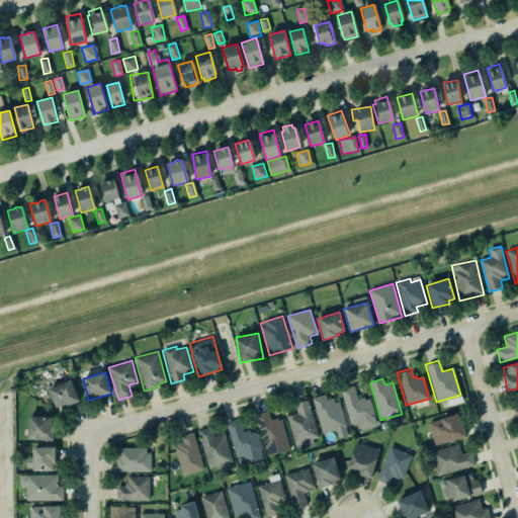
[(47,390),(54,408),(57,406),(58,407),(64,405),(65,407),(78,402),(70,380),(47,390)]
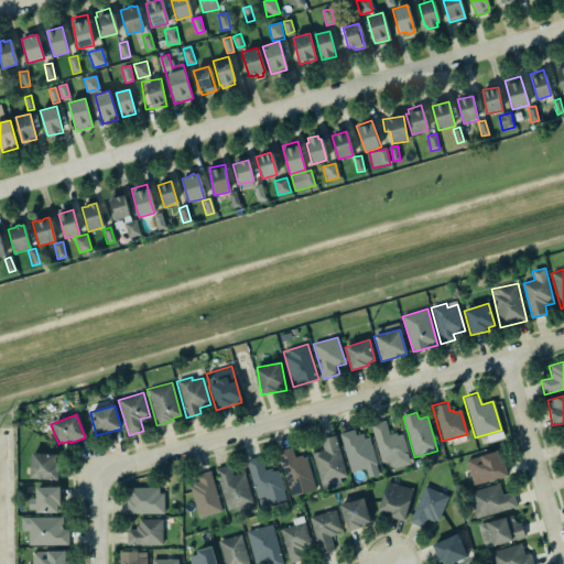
[(370,424),(384,420),(388,434),(396,433),(396,435),(401,434),(409,464),(393,468),(389,465),(388,461),(380,463),(370,424)]
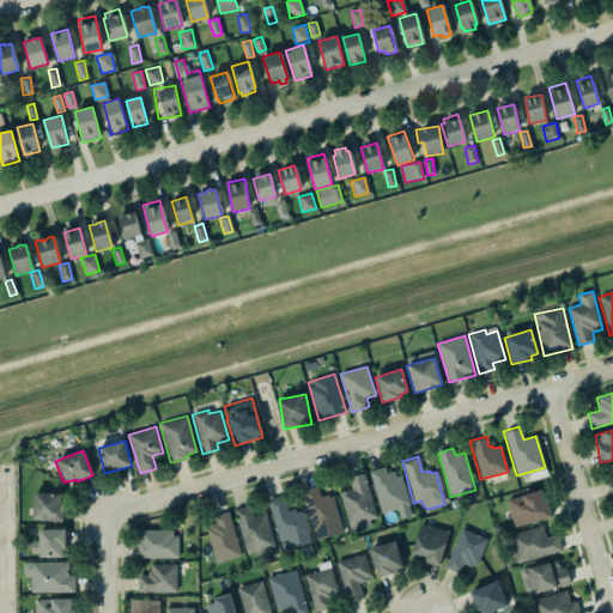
[(370,471),(381,513),(398,509),(401,520),(413,516),(401,472),(388,475),(387,467),(370,471)]
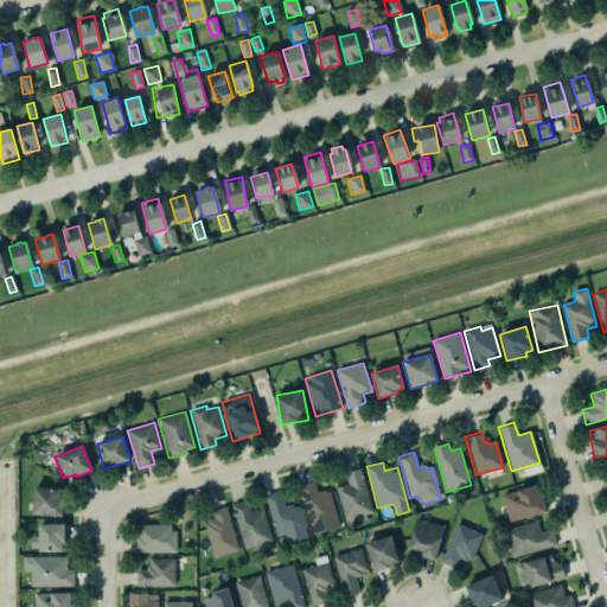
[(311,535),(339,528),(331,490),(318,493),(315,483),(300,485),(311,535)]
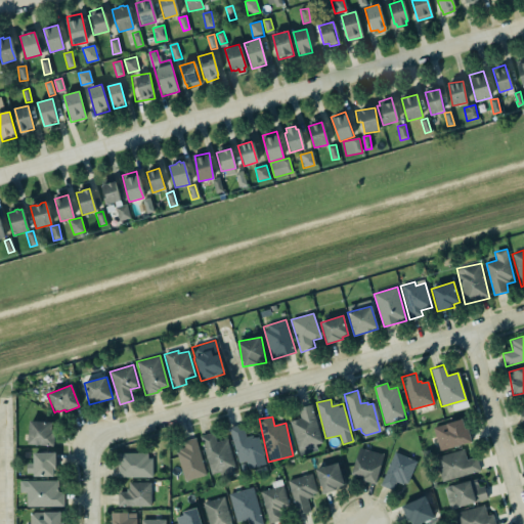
[(439,449),(472,443),(470,428),(466,429),(464,420),(434,426),(439,449)]
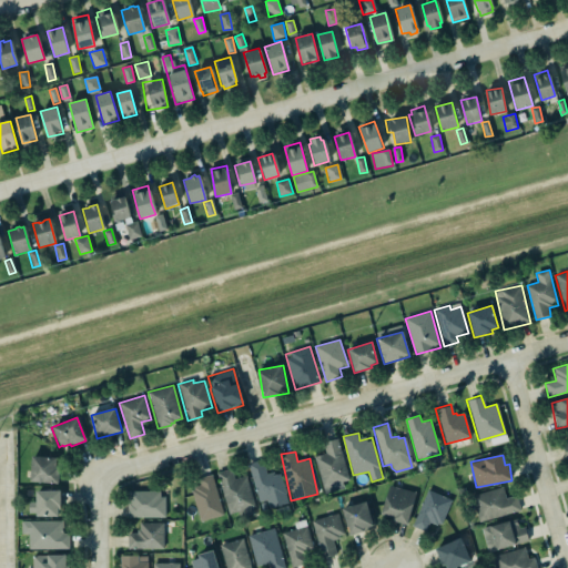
[(30,456),(29,482),(57,484),(59,457),(57,457),(56,458),(30,456)]
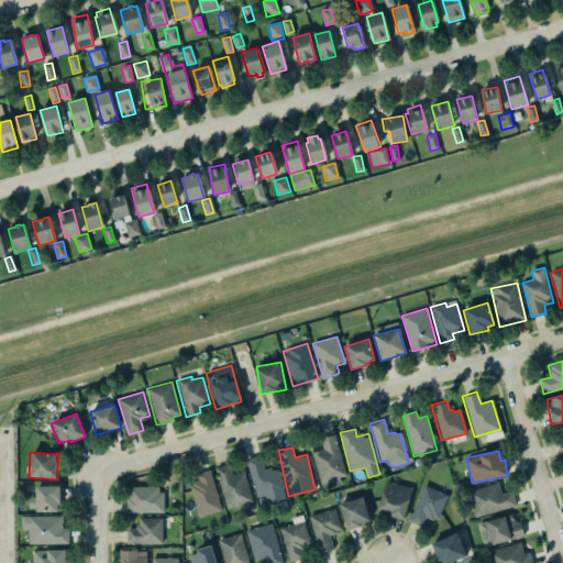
[(244,460),(255,497),(263,495),(265,504),(285,498),(276,468),(271,471),(269,467),(264,470),(260,455),(244,460)]
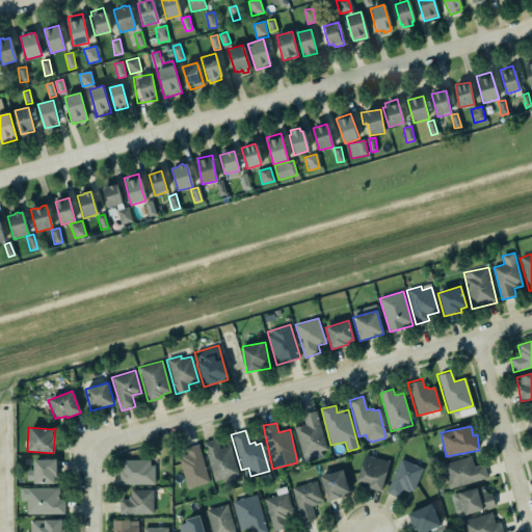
[(202,443),(216,439),(218,449),(230,446),(238,474),(235,475),(236,480),(223,484),(221,479),(213,481),(202,443)]
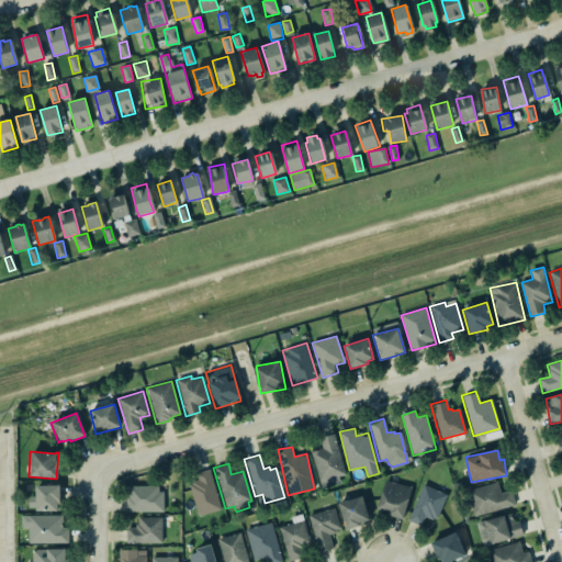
[(195,473),(209,469),(220,509),(197,516),(188,485),(191,484),(190,482),(198,480),(195,473)]
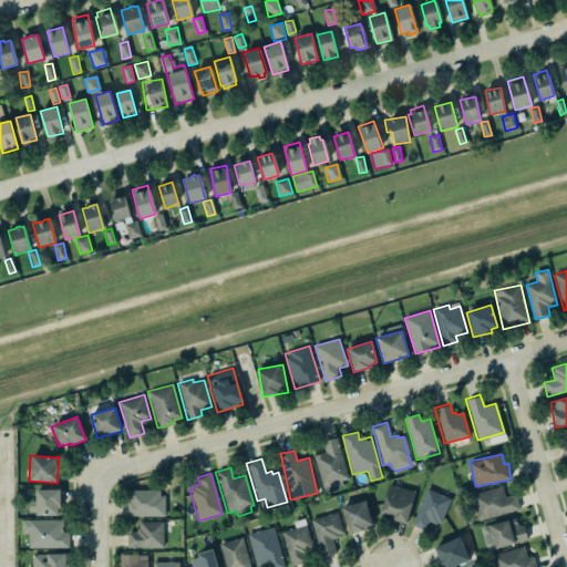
[(416,492),(389,484),(380,515),(408,523),(416,492)]
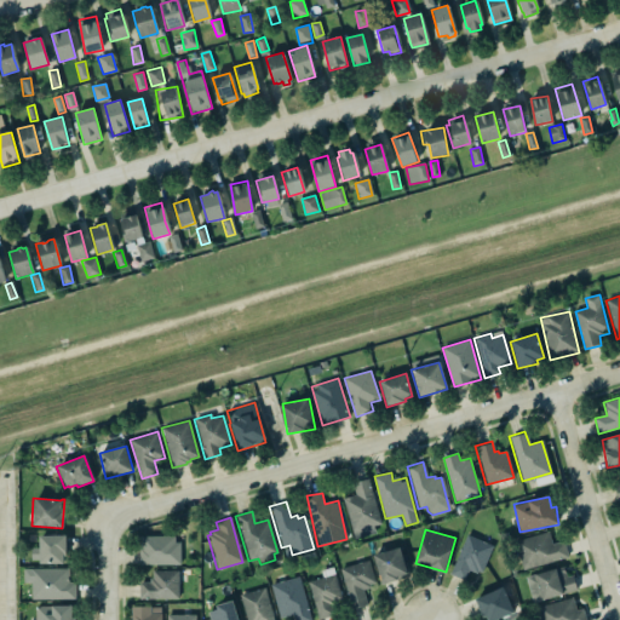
[(567,557),(562,540),(551,544),(547,530),(514,541),(522,569),(567,557)]
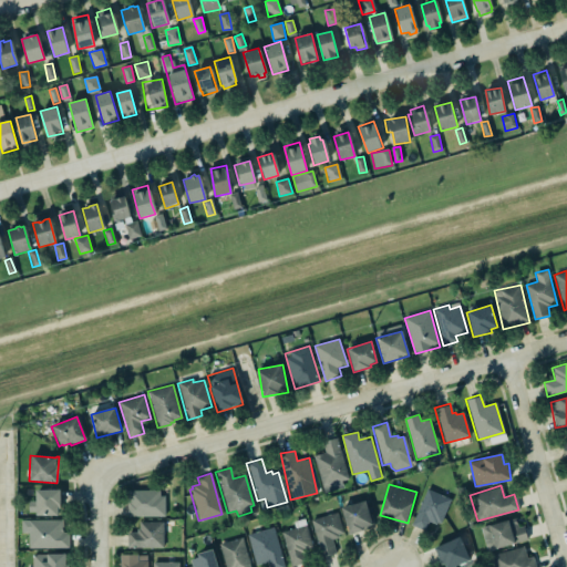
[(430,521),(441,525),(452,500),(428,488),(412,525),(425,531),(430,521)]
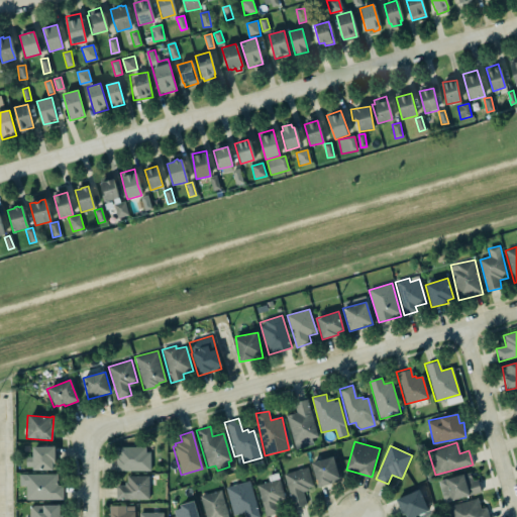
[(31,446),(54,446),(55,464),(52,464),(52,472),(31,472),(31,446)]
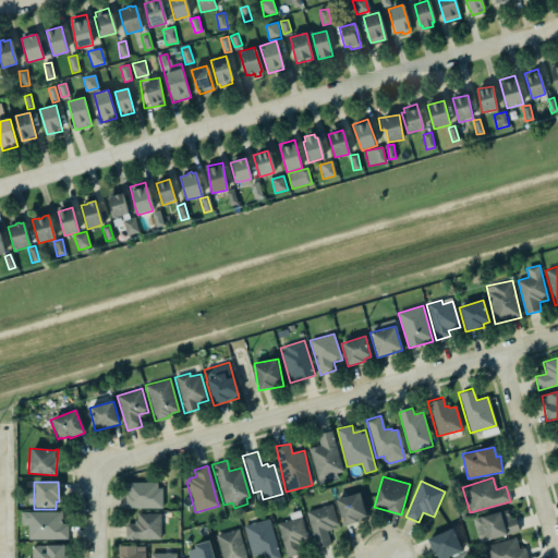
[(126,509),(162,508),(161,482),(126,483),(126,509)]
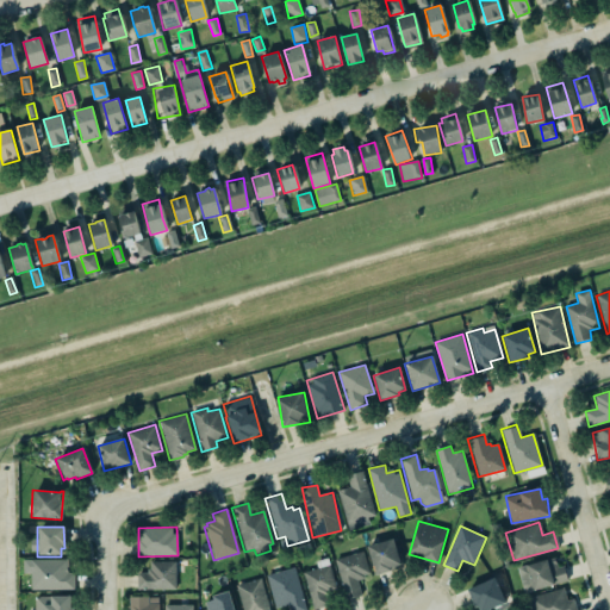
[(366,546),(374,576),(390,571),(400,567),(399,565),(400,565),(392,539),(366,546)]
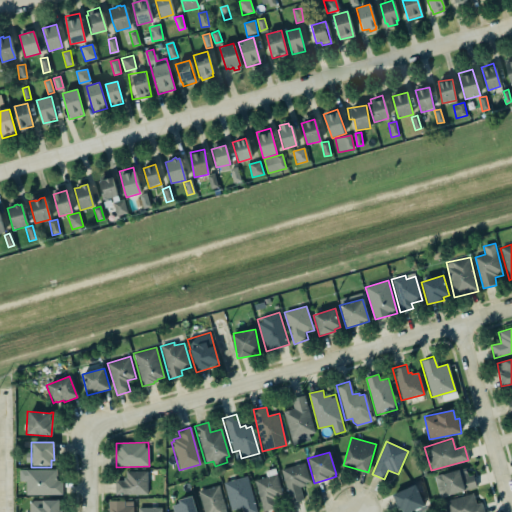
[(304,499),(300,486),(311,482),(305,462),(281,470),(291,503),(304,499)]
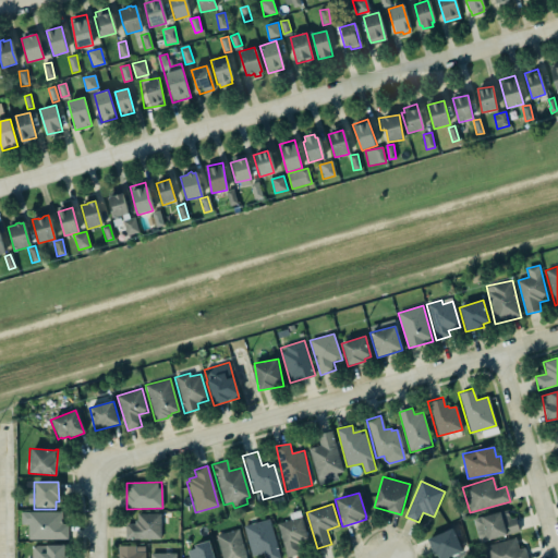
[(473,520),(480,543),(520,531),(516,517),(510,519),(508,509),(473,520)]
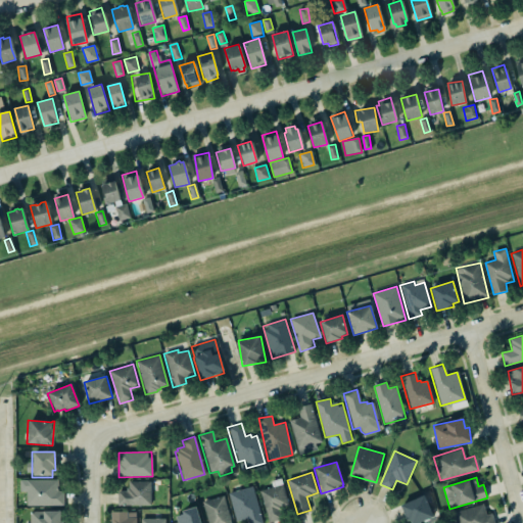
[(28,506),(63,505),(63,490),(58,490),(58,479),(27,480),(28,506)]
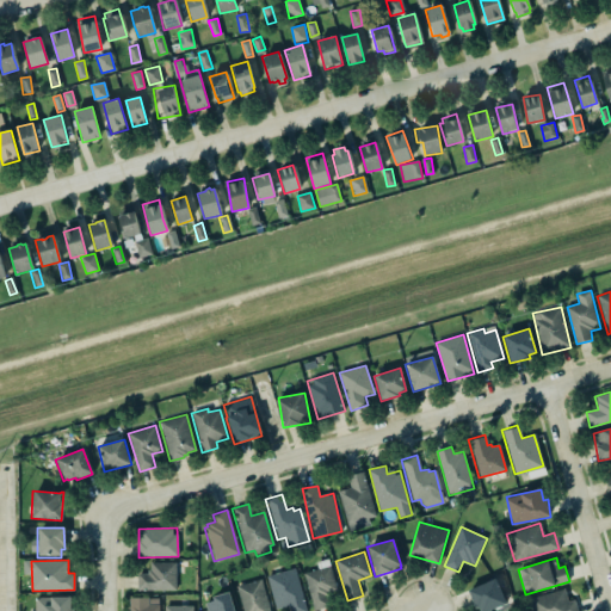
[(338,602),(331,560),(318,562),(319,569),(306,572),(312,606),(338,602)]
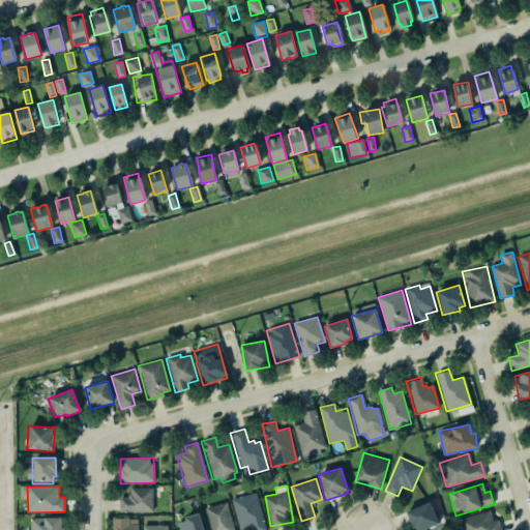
[(118,497),(118,511),(152,511),(151,498),(157,498),(157,489),(152,489),(152,488),(129,488),(129,495),(127,495),(127,497),(118,497)]
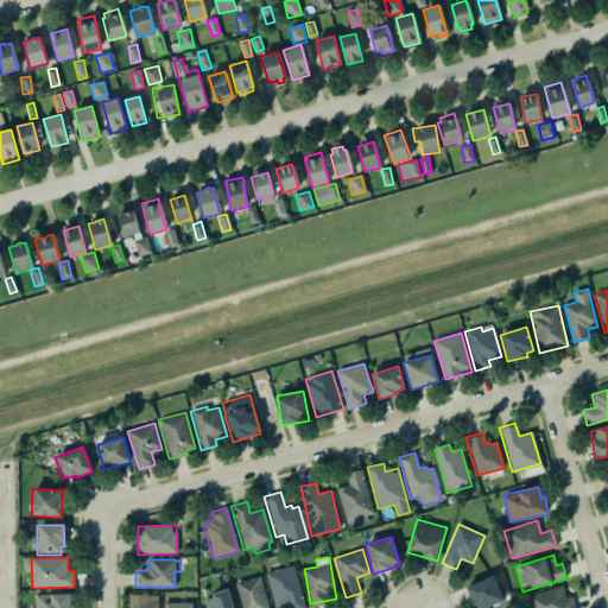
[(266,574),(276,607),(287,603),(289,607),(305,607),(295,565),(266,574)]
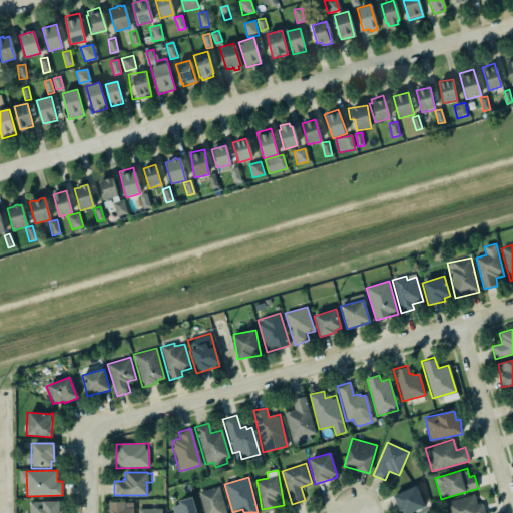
[(203,512),(197,492),(218,485),(225,512),(203,512)]
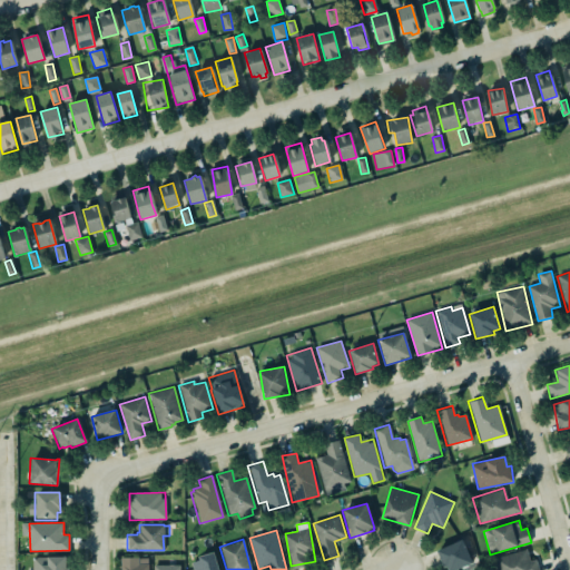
[(435,551),(461,539),(471,563),(455,569),(446,569),(445,568),(442,569),(435,551)]
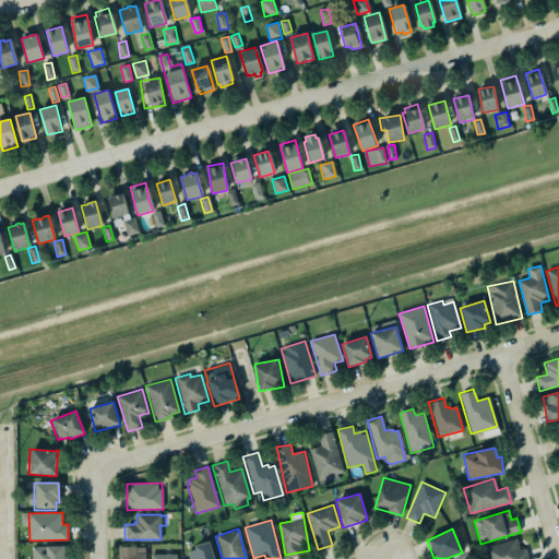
[(486,558),(526,558),(524,548),(519,550),(515,538),(483,547),(486,558)]
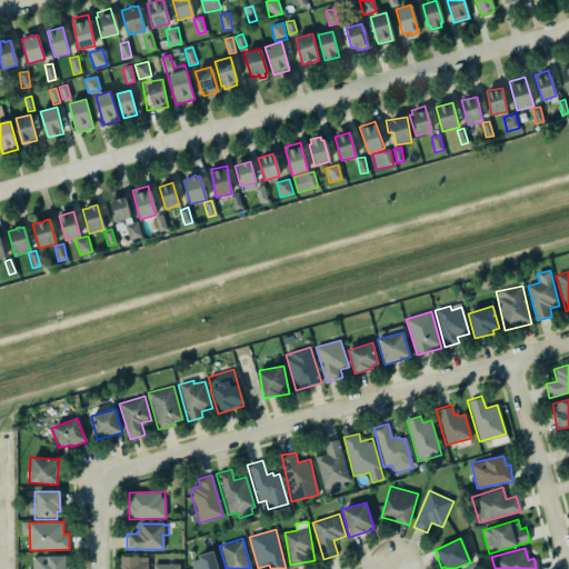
[(198,559),(197,556),(203,553),(212,551),(217,568),(191,568),(190,561),(198,559)]
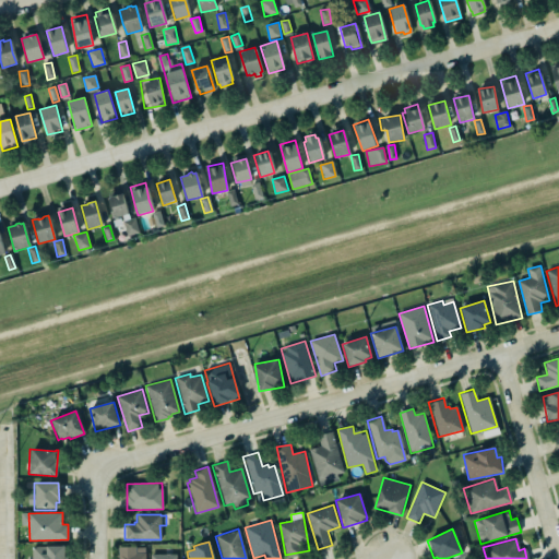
[(32,558),(32,547),(63,546),(63,558),(67,558),(32,558)]
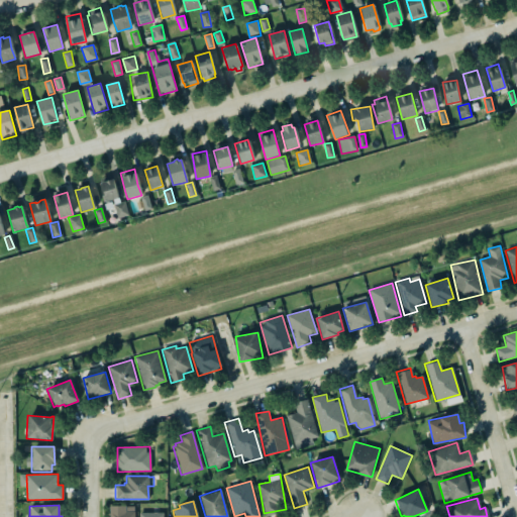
[(110,506),(109,516),(134,516),(134,506),(110,506)]
